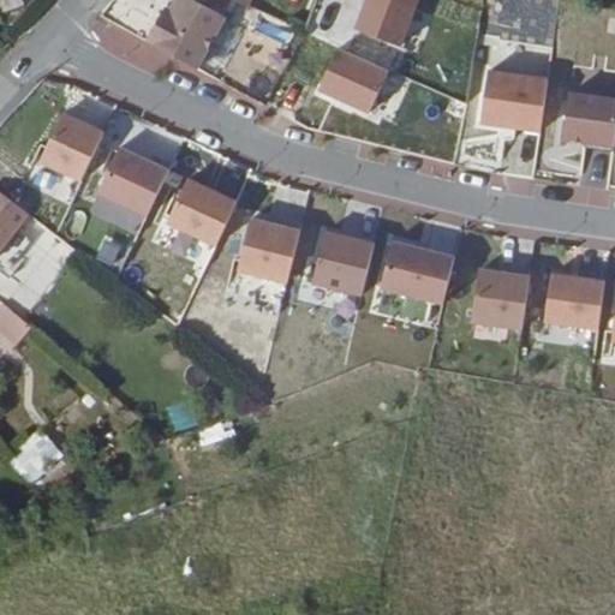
[(172,9),(154,43),(203,71),(232,18),(199,0),(183,0),(178,11),(172,9)]
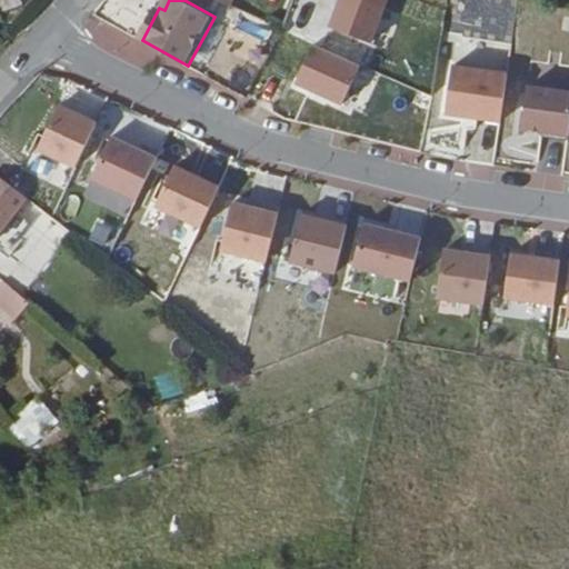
[(393,0),(348,0),(338,28),(379,43),(393,0)]
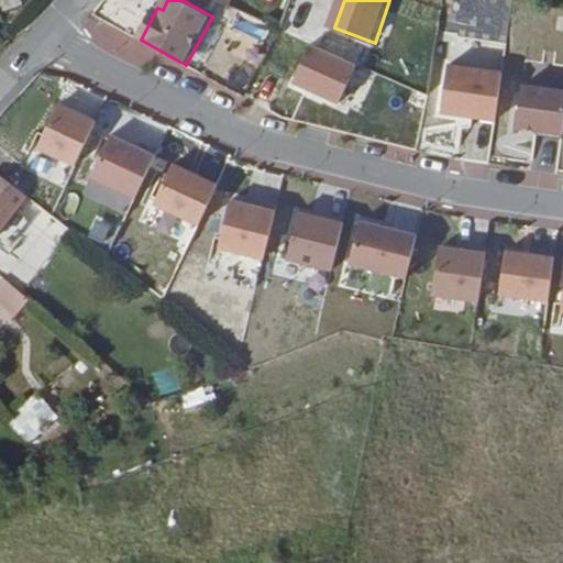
[(356,62),(310,42),(293,80),(340,101),(356,62)]
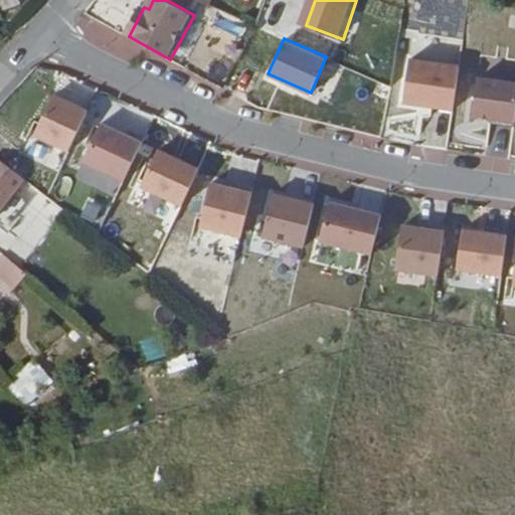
[(439,107),(453,109),(460,65),(410,58),(403,102),(418,104),(422,101),(436,103),(439,107)]
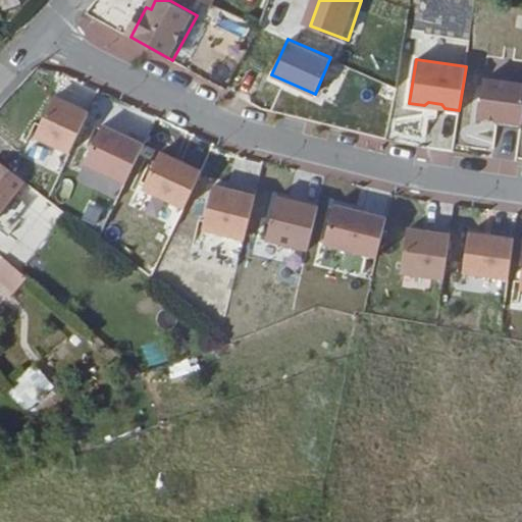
[(498,124),(521,127),(521,122),(521,83),(485,77),(479,117),(499,120),(498,124)]
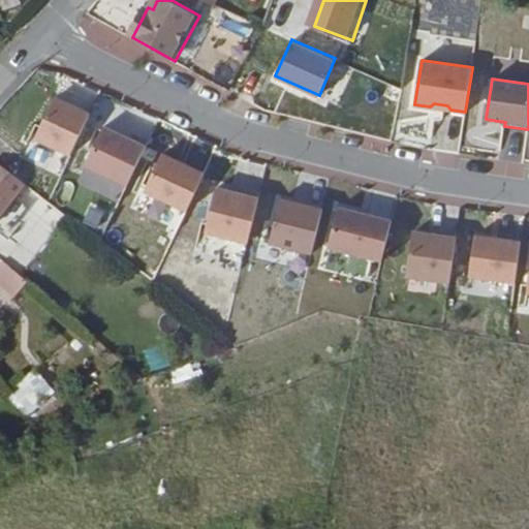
[(33,138),(68,155),(88,113),(54,96),(33,138)]
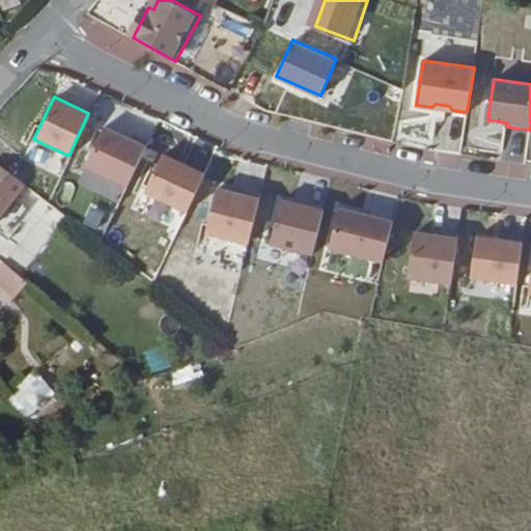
[(124,188),(146,142),(131,134),(128,139),(103,127),(82,168),(124,188)]
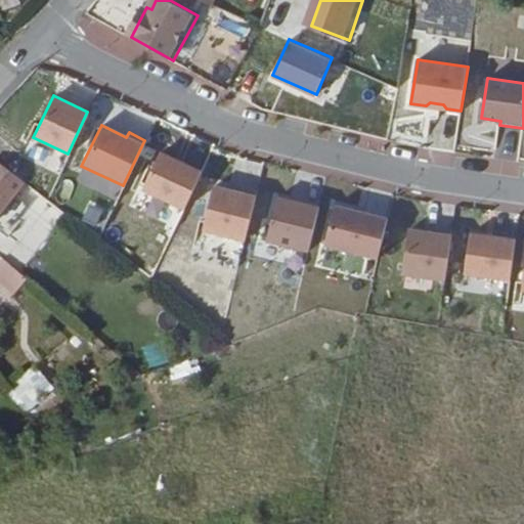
[(141,189),(182,209),(200,172),(159,153),(141,189)]
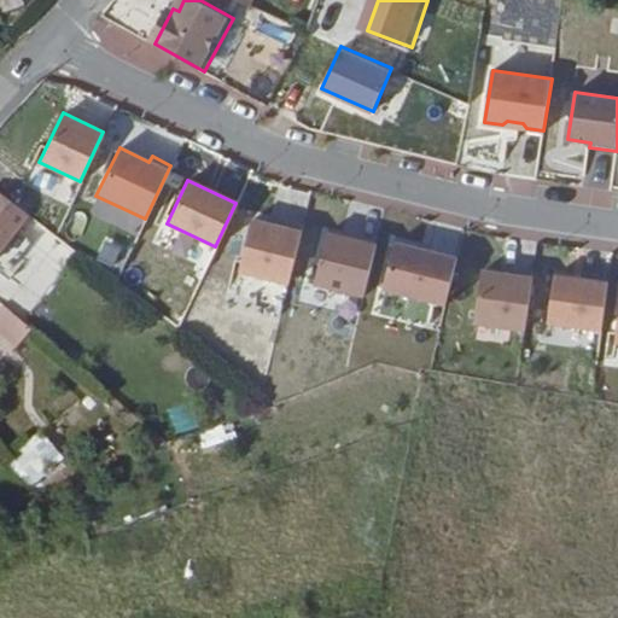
[(0,255),(30,217),(0,193),(0,255)]
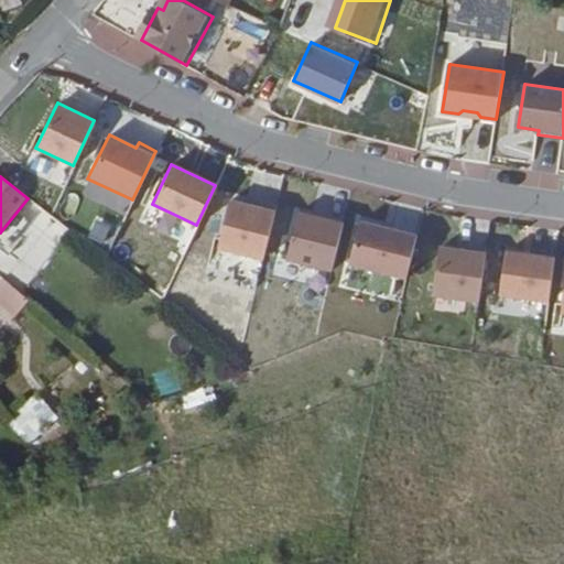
[(261,259),(274,207),(257,203),(256,208),(227,201),(215,248),(261,259)]
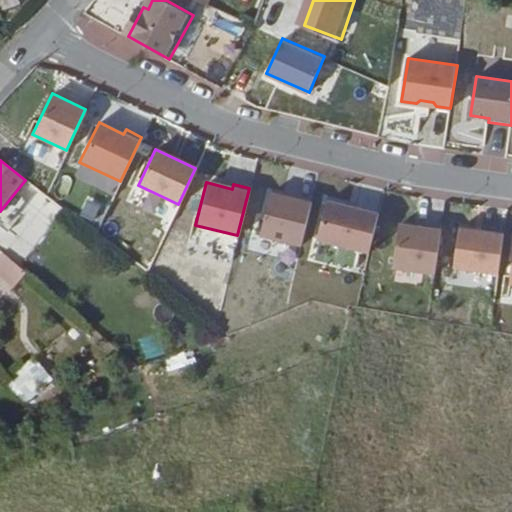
[(298,246),(309,203),(269,193),(258,236),(298,246)]
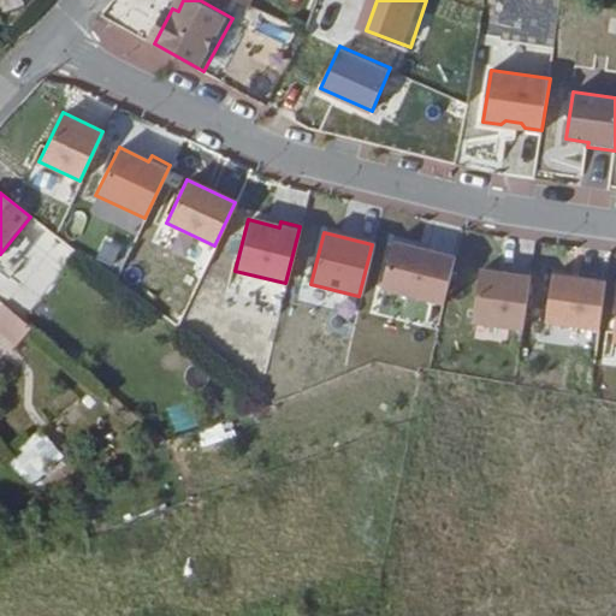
[(443,302),(455,255),(392,240),(380,286),(443,302)]
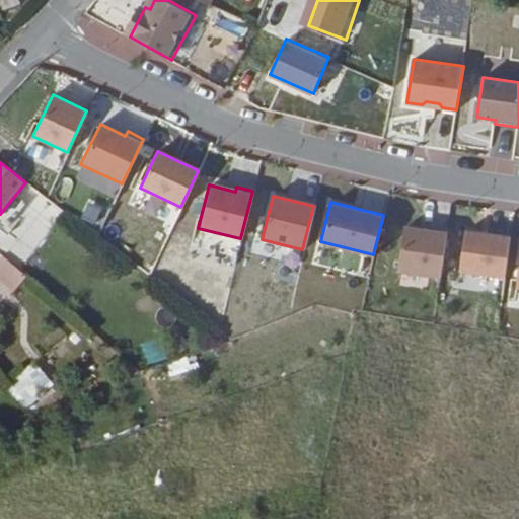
[(403,226),(396,271),(441,278),(448,233),(403,226)]
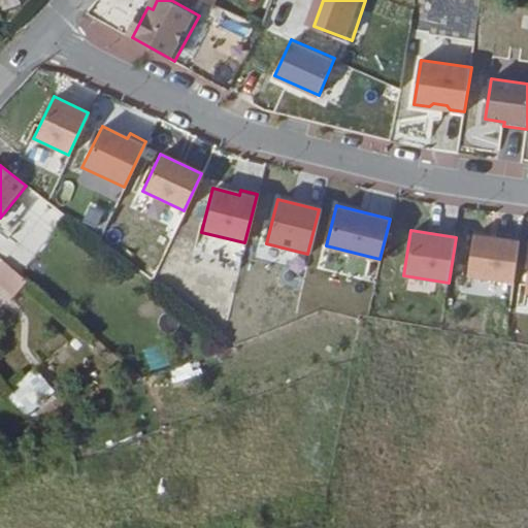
[(513,282),(519,241),(473,235),(467,274),(513,282)]
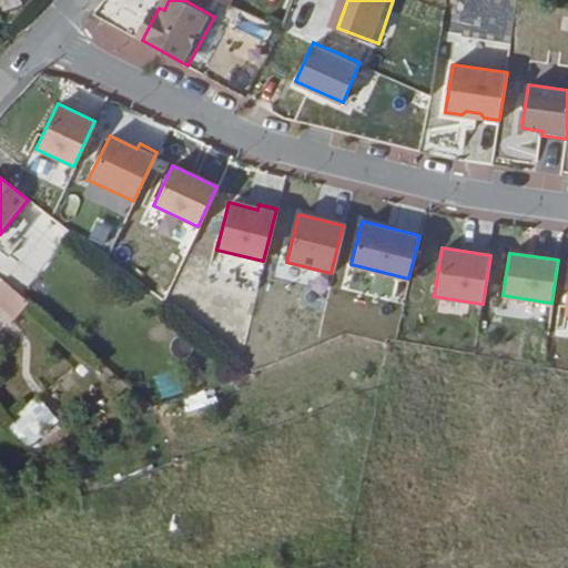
[(0,308),(16,322),(31,304),(2,280),(0,281),(0,308)]
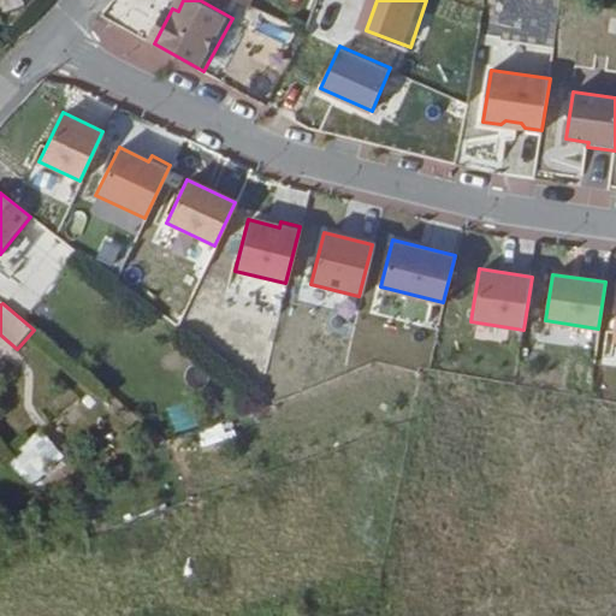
[(40,430),(12,456),(36,483),(65,456),(40,430)]
